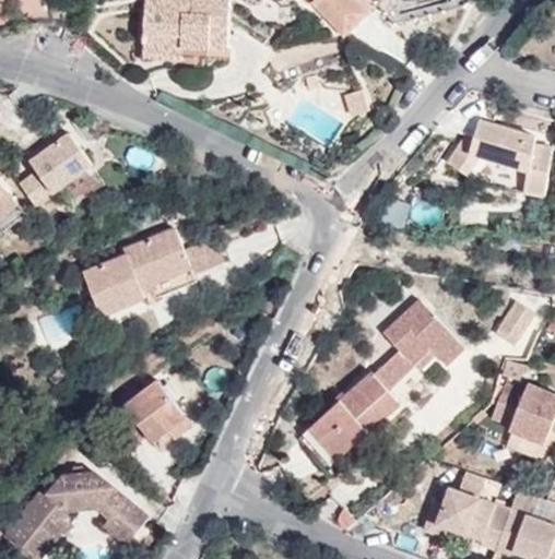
[(142,0),(142,36),(179,37),(179,49),(180,48),(226,50),(227,0),(142,0)]
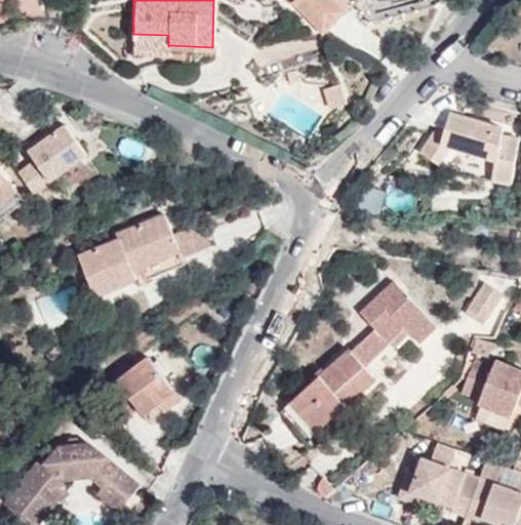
[(316,30),(321,33),(343,11),(330,0),(293,0),(290,3),(316,30)]
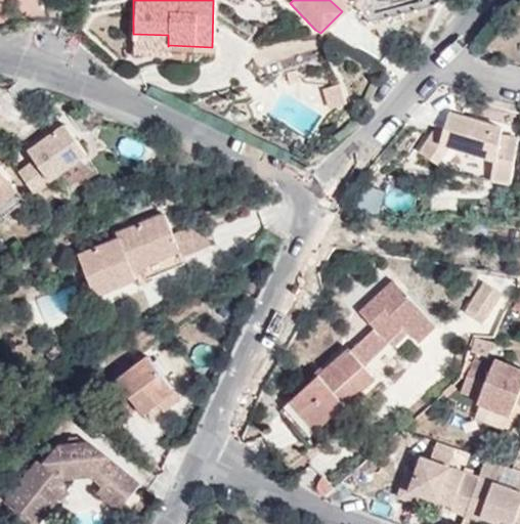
[(168,35),(133,34),(132,54),(170,55),(169,45),(168,46),(168,35)]
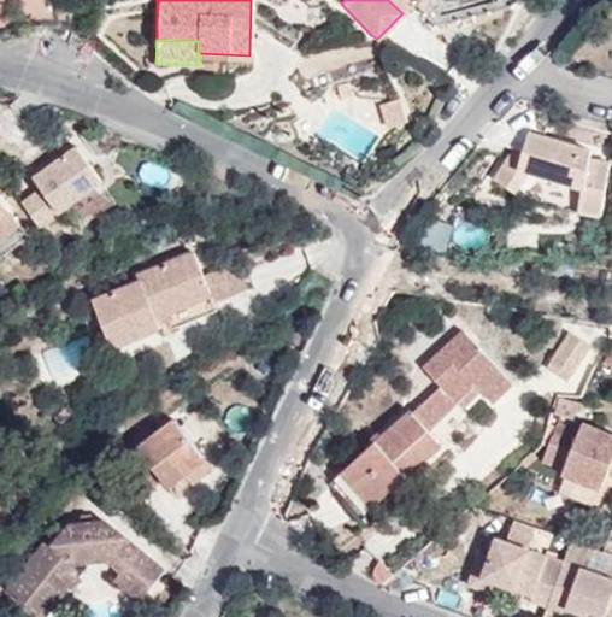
[(388,127),(405,122),(398,98),(380,104),(388,127)]
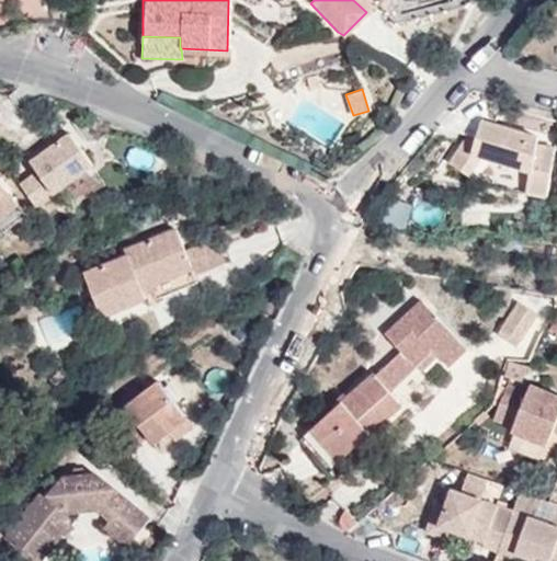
[(523,193),(544,197),(553,148),(534,145),(536,138),(479,121),(474,140),(470,149),(459,140),(446,161),(467,175),(479,157),(527,171),(523,193)]
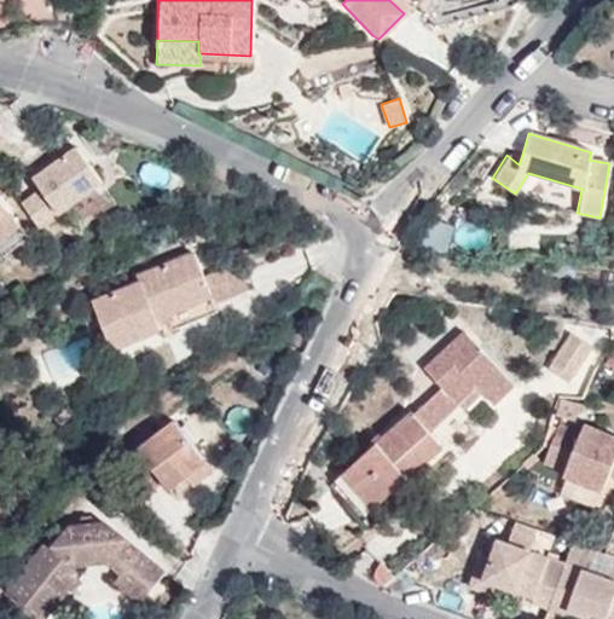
[(34,232),(102,190),(74,148),(23,180),(32,192),(15,203),(34,232)]
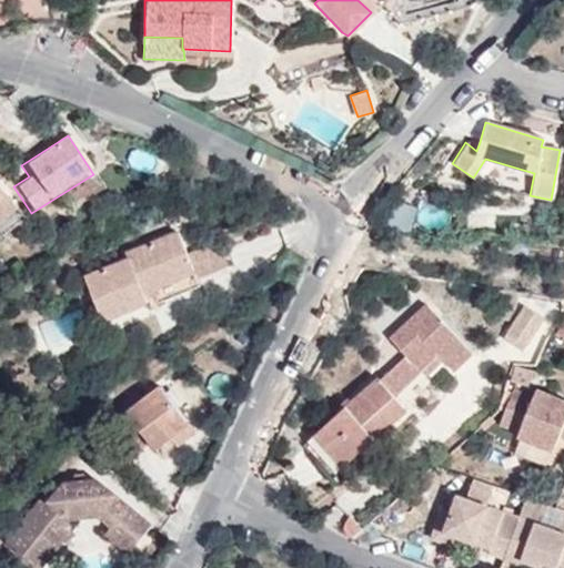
[(471,135),(465,142),(476,151),(480,142),(471,135)]
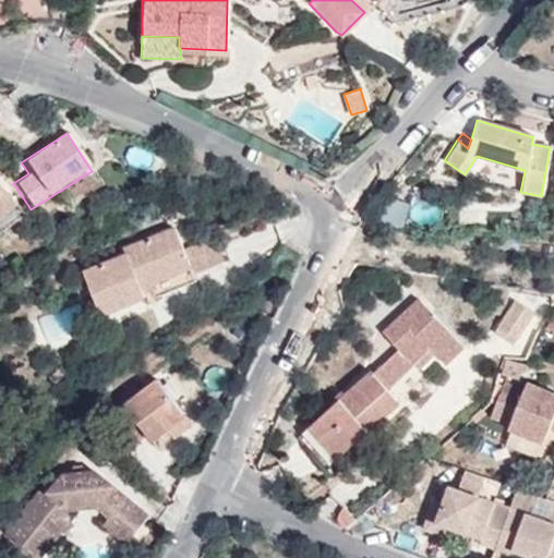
[(0,198),(9,192),(0,180),(0,198)]
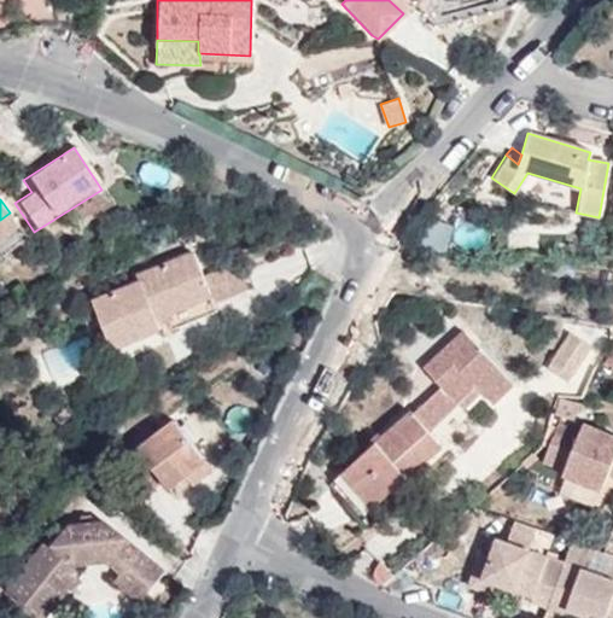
[(0,238),(18,225),(10,213),(0,220),(0,238)]
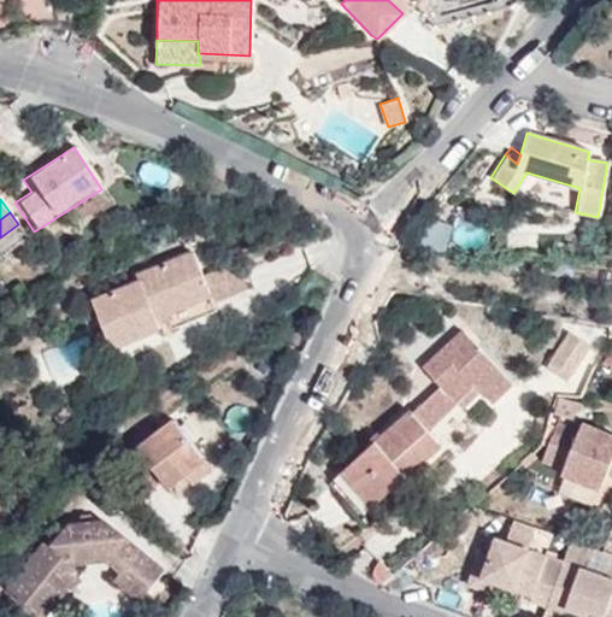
[(168,311),(209,294),(201,276),(192,253),(135,276),(137,283),(90,303),(110,348),(158,328),(157,325),(153,317),(168,311)]
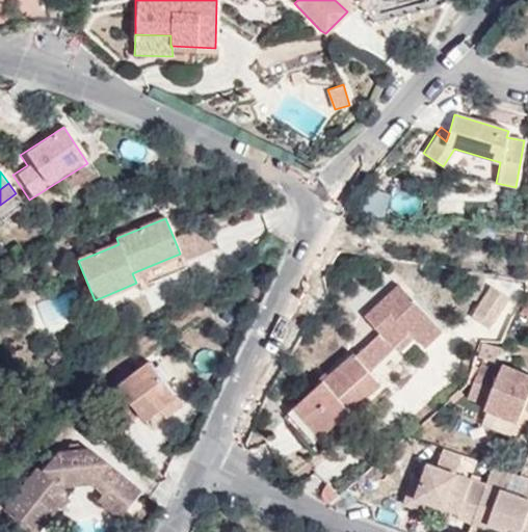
[(174,238),(180,254),(183,260),(211,247),(203,227),(174,238)]
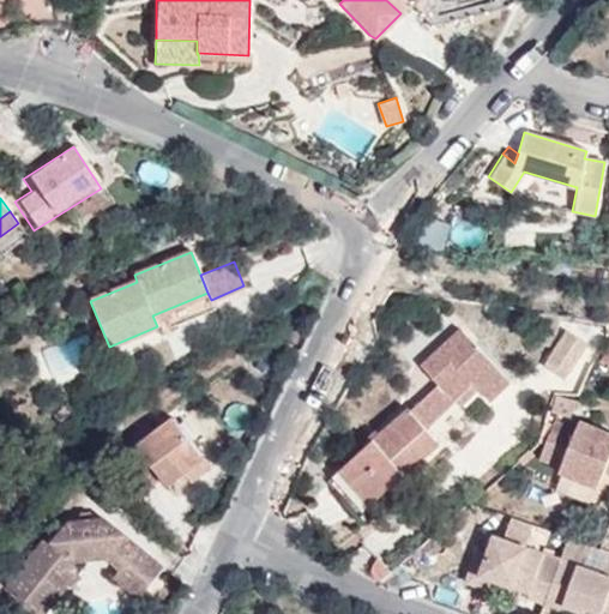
[(170,318),(167,309),(152,315),(156,324),(170,318)]
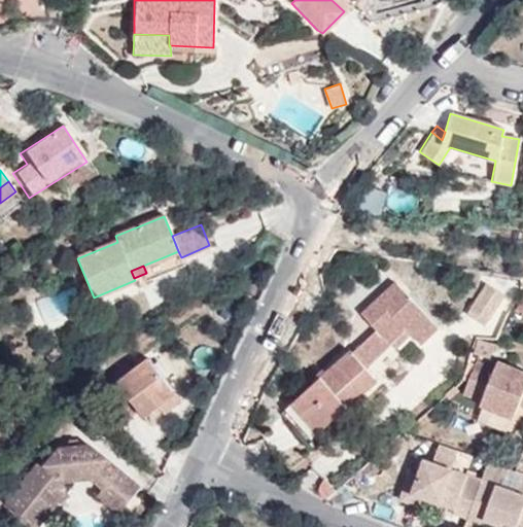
[(386,343),(403,328),(408,334),(417,344),(436,327),(393,282),(359,314),(374,330),(351,350),(364,363),(386,343)]
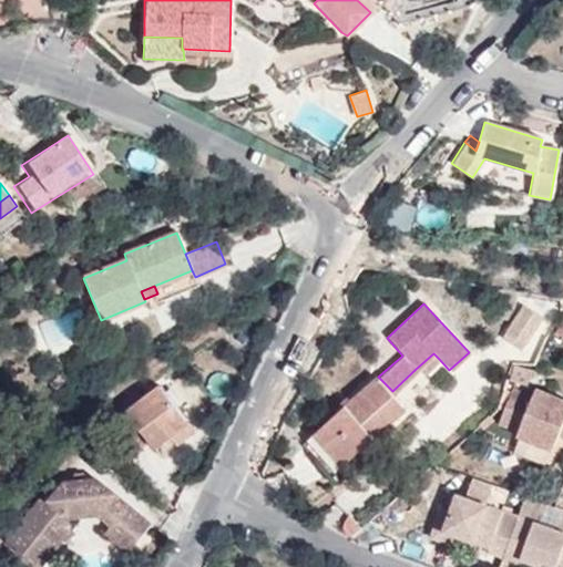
[(519,351),(541,319),(519,303),(497,334),(519,351)]
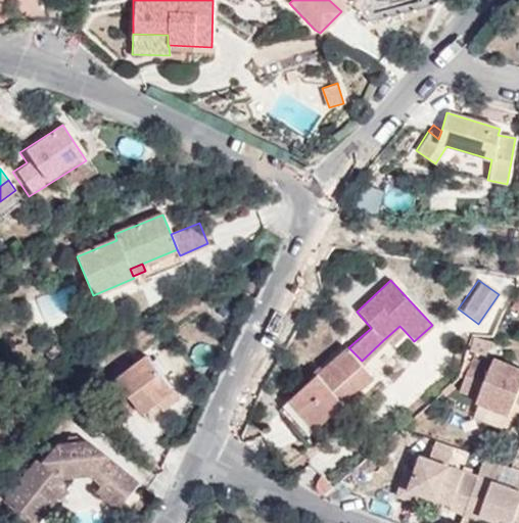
[(26,300),(37,329),(76,314),(63,286),(26,300)]
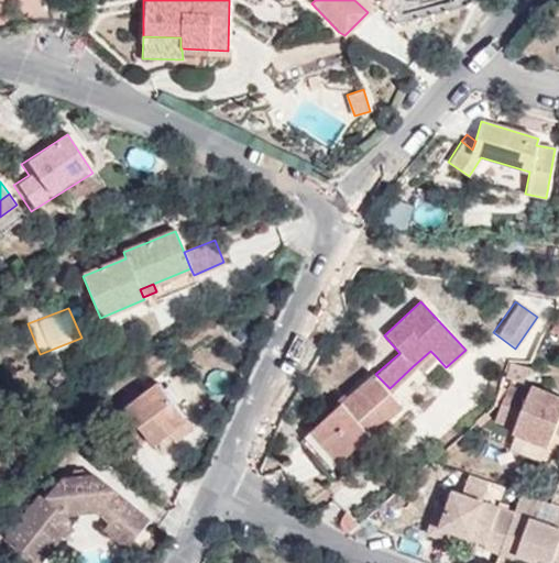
[(418,372),(436,356),(430,351),(413,366),(418,372)]
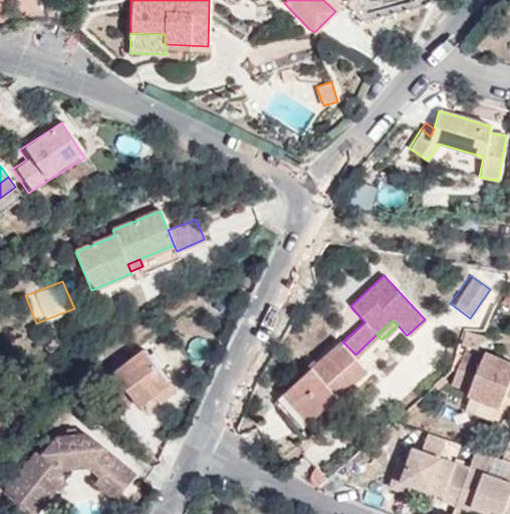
[(352,357),(355,354),(342,341),(340,344),(352,357)]
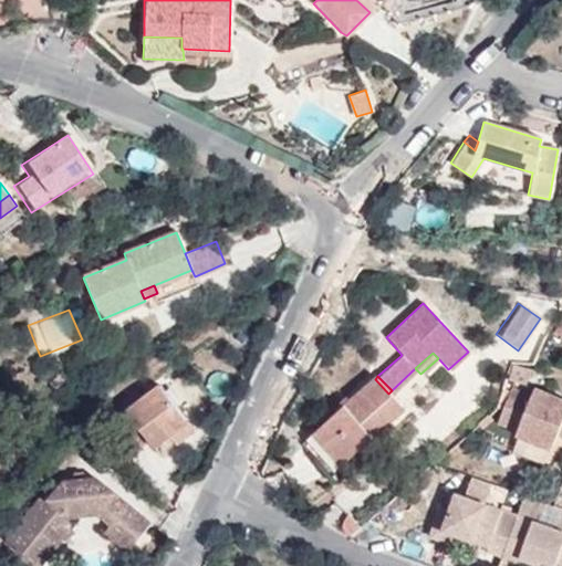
[(377,430),(403,408),(388,394),(375,379),(374,377),(311,436),(340,465),(377,430)]
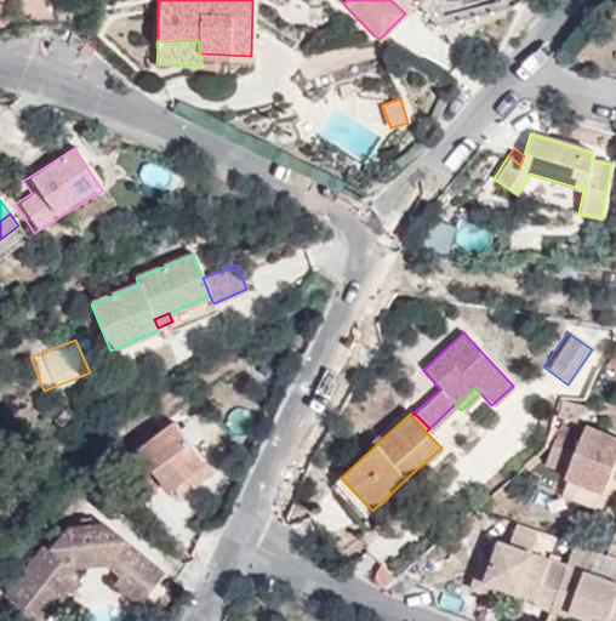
[(604,490),(615,460),(615,434),(587,422),(583,432),(560,422),(545,459),(568,468),(565,474),(604,490)]
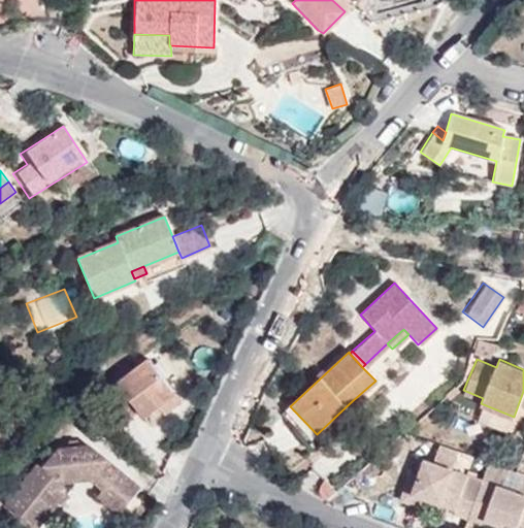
[(157,406),(173,395),(149,362),(105,393),(124,421),(137,410),(143,418),(157,406)]
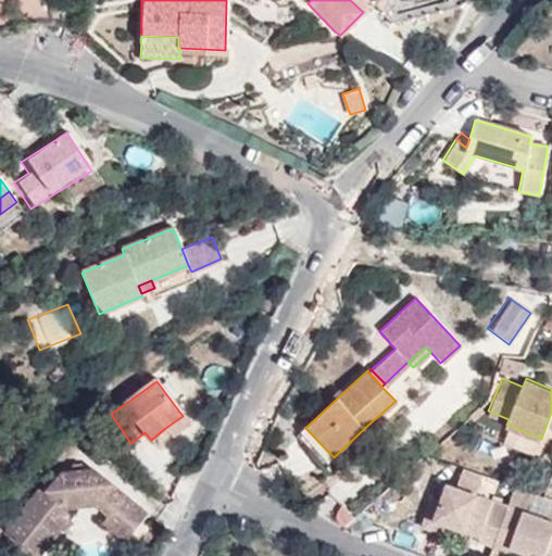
[(189,424),(183,416),(165,428),(172,437),(189,424)]
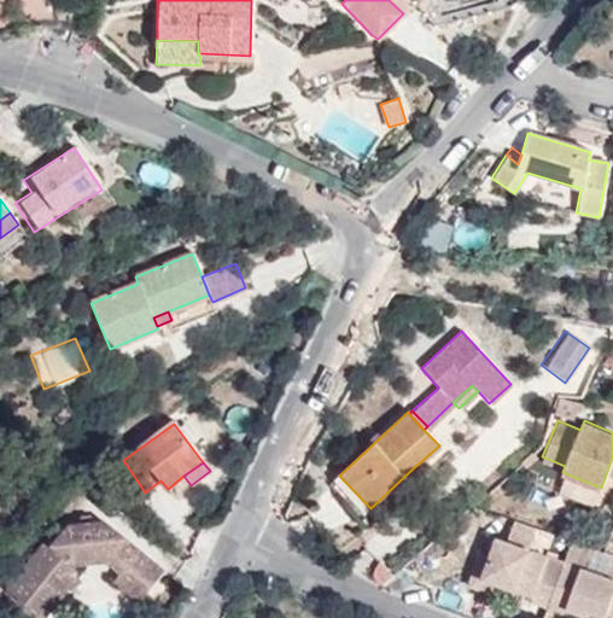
[(366,526),(419,477),(412,470),(371,508),(339,476),(334,479),(328,485),(366,526)]
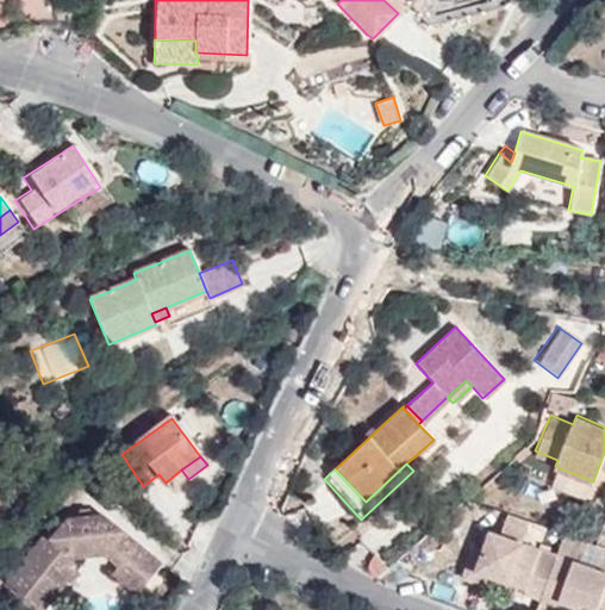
[(103,553),(117,566),(124,559),(148,578),(161,564),(100,514),(67,517),(51,536),(45,533),(5,583),(38,609),(42,609),(73,571),(66,566),(74,555),(103,553)]
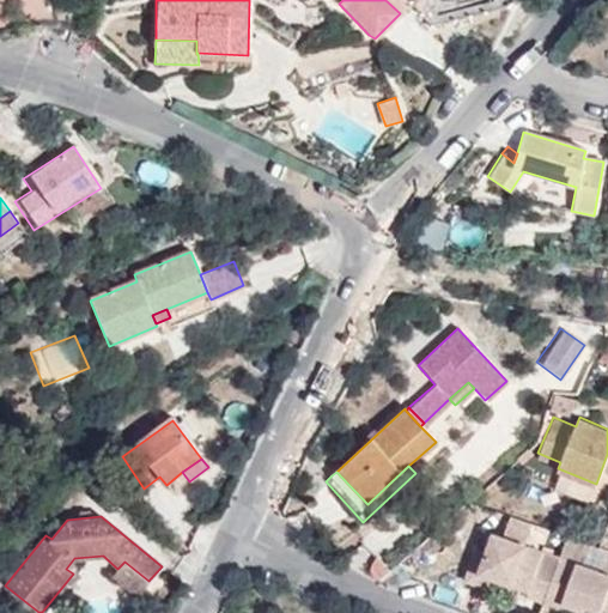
[(558,557),(491,534),(485,551),(478,575),(499,582),(516,588),(518,582),(527,586),(546,592),(557,563),(558,557)]
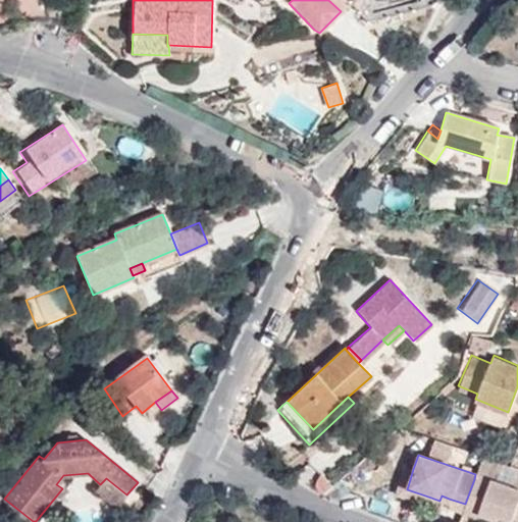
[(517,488),(496,481),(502,465),(481,458),(475,474),(474,479),(465,504),(462,513),(478,519),(479,514),(495,519),(499,509),(517,515),(517,488)]
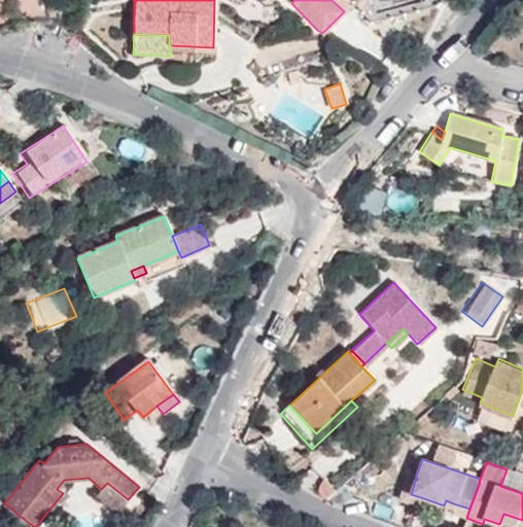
[(411,494),(417,473),(409,470),(398,498),(426,508),(429,500),(411,494)]
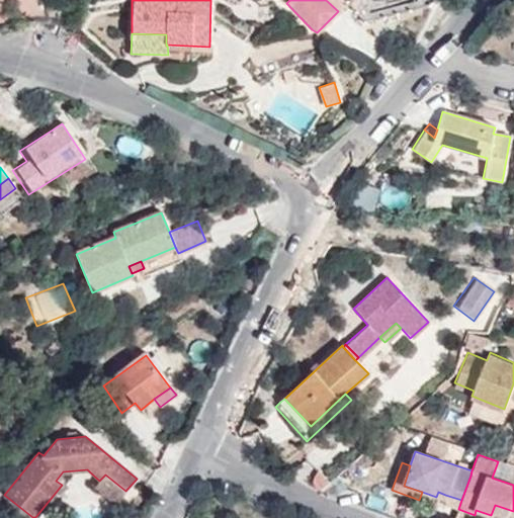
[(105,475),(99,481),(94,487),(114,504),(125,491),(105,475)]
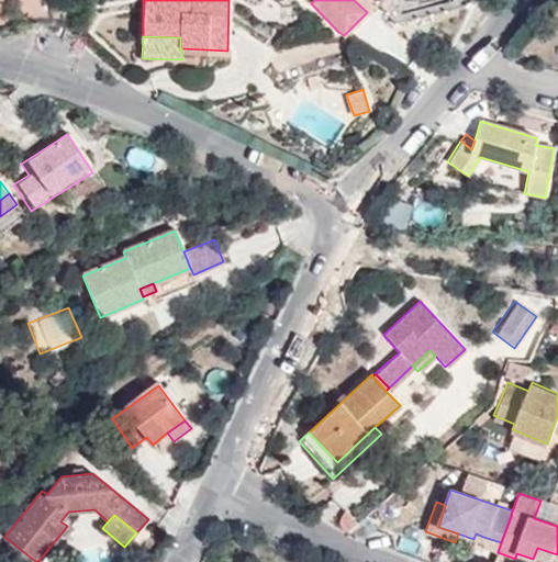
[(557,561),(557,554),(537,548),(533,559),(540,561),(550,561),(551,560),(557,561)]
